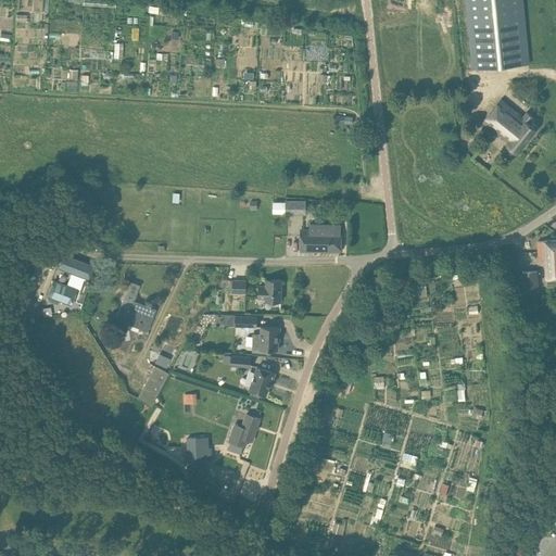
[(466,0),(472,68),(522,64),(529,63),(522,0),(466,0)]
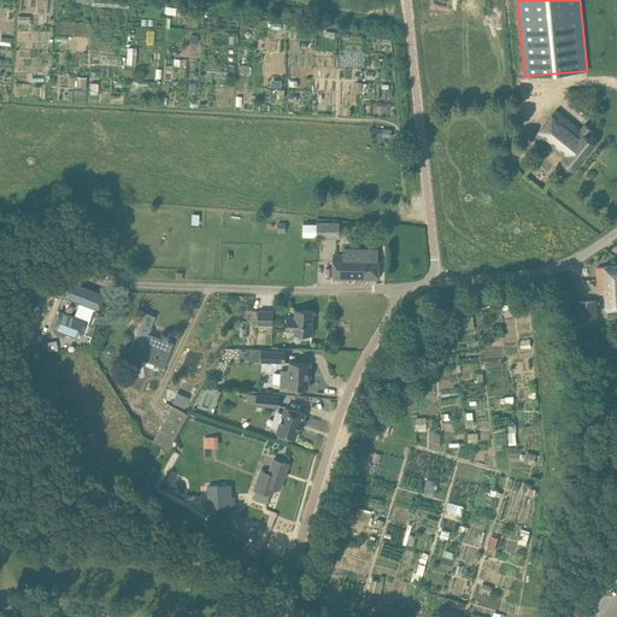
[(585,124),(580,129),(556,110),(536,135),(564,158),(562,160),(574,170),(595,142),(588,136),(593,130),(585,124)]
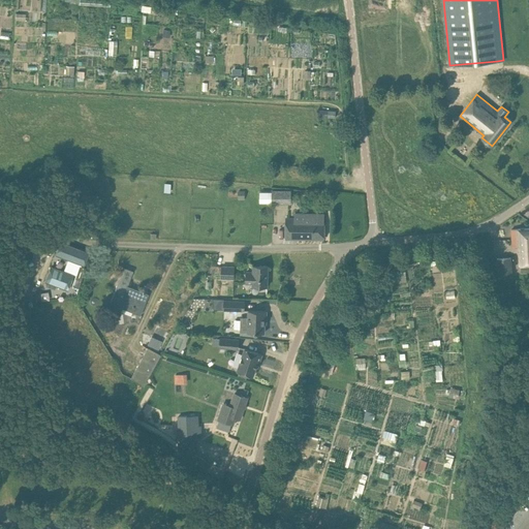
[(259,191),(259,203),(272,203),(272,204),(273,204),(291,204),(291,189),(272,189),(272,191),(259,191)]
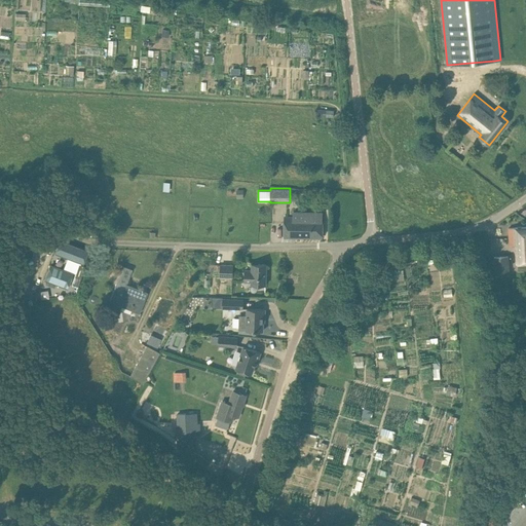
[(323,213),(312,213),(305,212),(305,218),(285,218),(285,227),(285,237),(322,237),(323,213)]
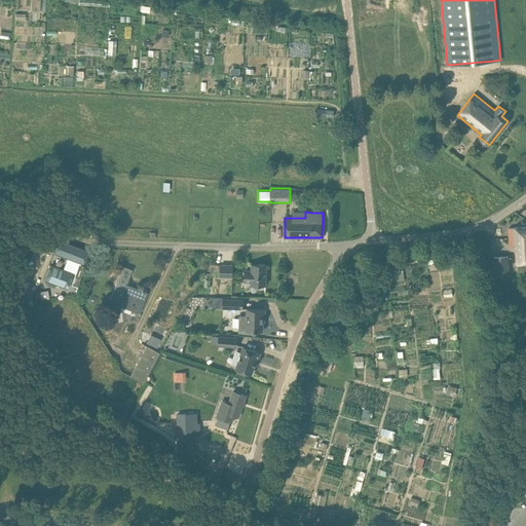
[(525,226),(516,227),(516,237),(516,240),(525,239),(525,245),(525,243),(525,226)]
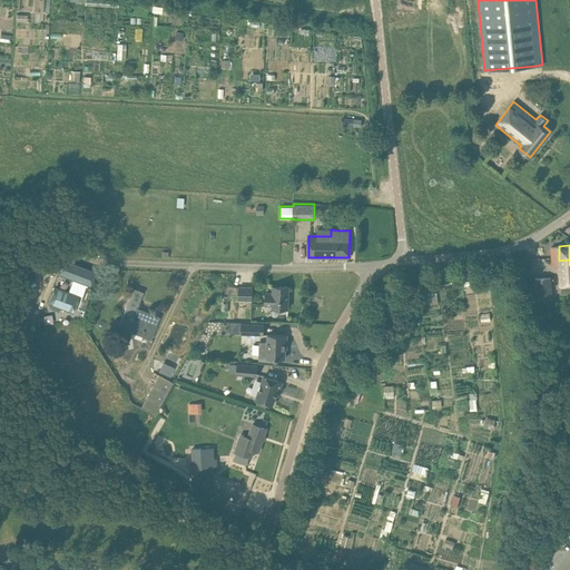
[(569,259),(559,261),(560,265),(561,293),(569,292),(569,264),(569,265),(569,259)]
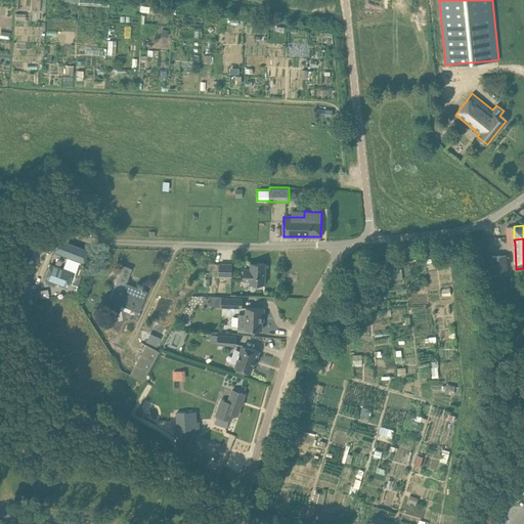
[(60,243),(56,254),(83,264),(87,253),(60,243)]
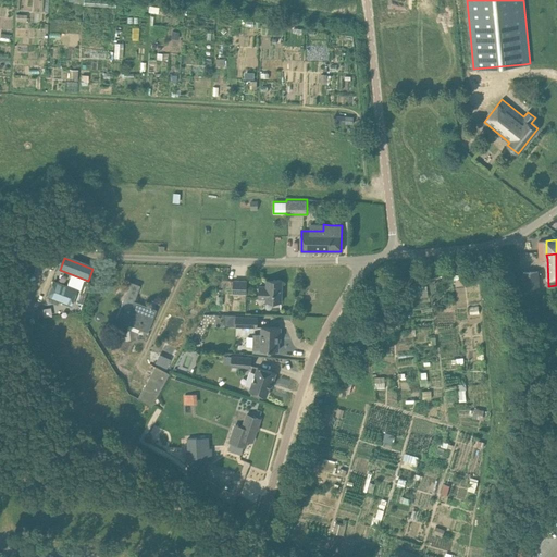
[(524,292),(540,291),(540,270),(523,271),(524,292)]
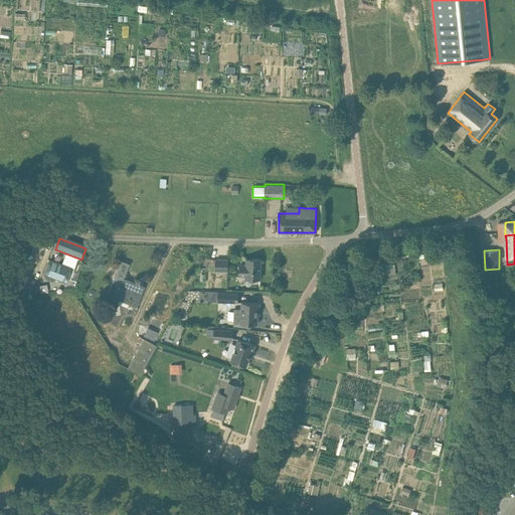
[(74,267),(73,269),(79,270),(82,261),(76,259),(74,267)]
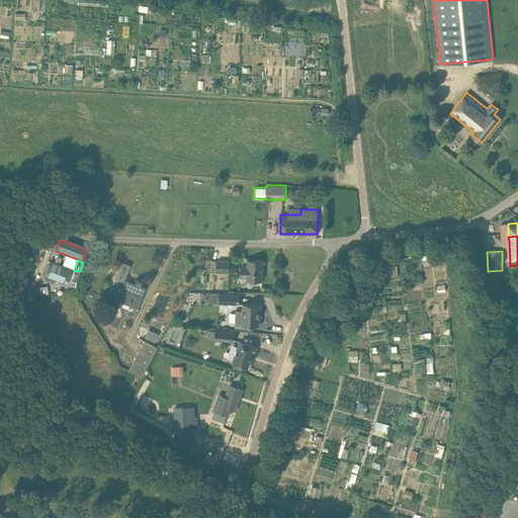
[(230,261),(218,260),(217,271),(229,272),(230,261)]
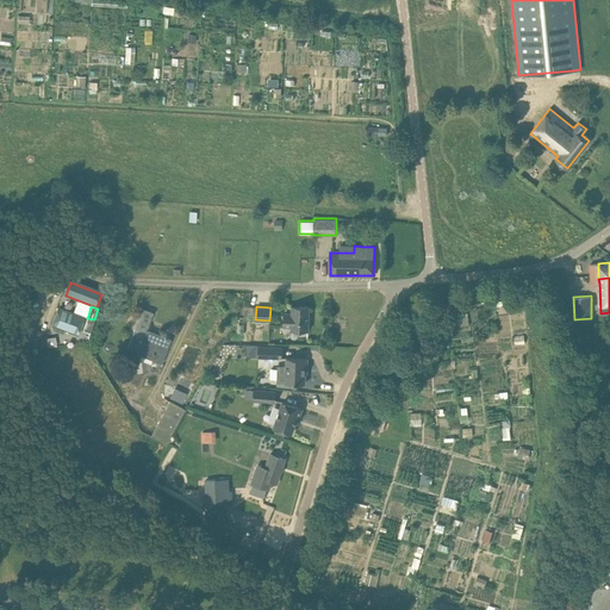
[(292,330),(297,330),(309,330),(309,306),(292,306),(292,313),(285,313),(284,327),(292,327),(292,330)]
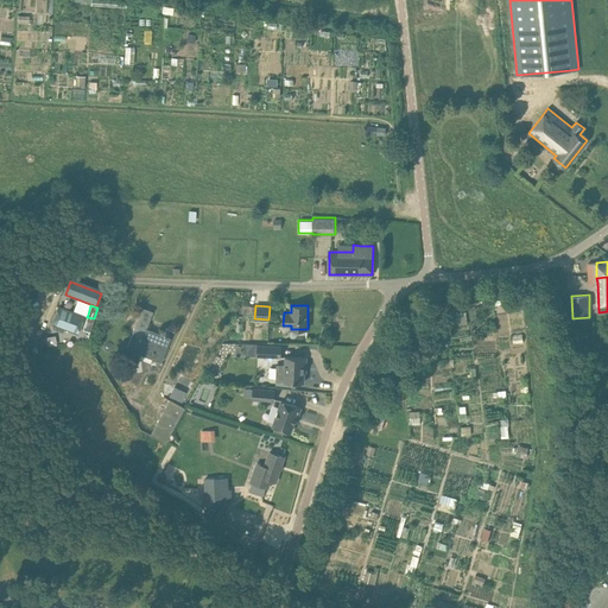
[(126,348),(160,361),(170,337),(166,336),(166,335),(164,334),(164,335),(146,328),(153,311),(141,308),(126,348)]
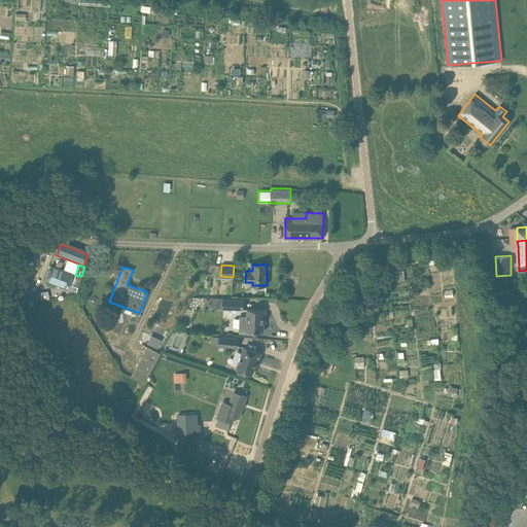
[(68,292),(74,277),(50,268),(44,283),(68,292)]
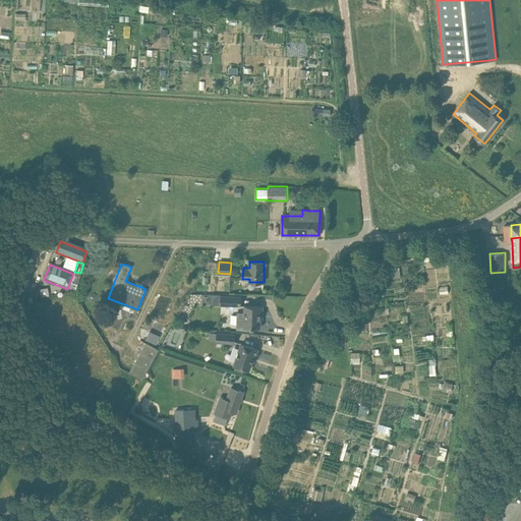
[(73,274),(71,281),(77,283),(80,273),(74,272),(73,274)]
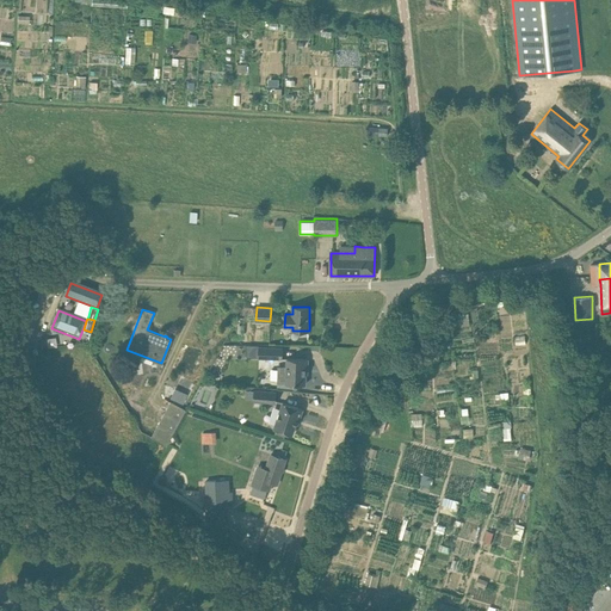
[(283,347),(259,346),(259,358),(283,359),(283,347)]
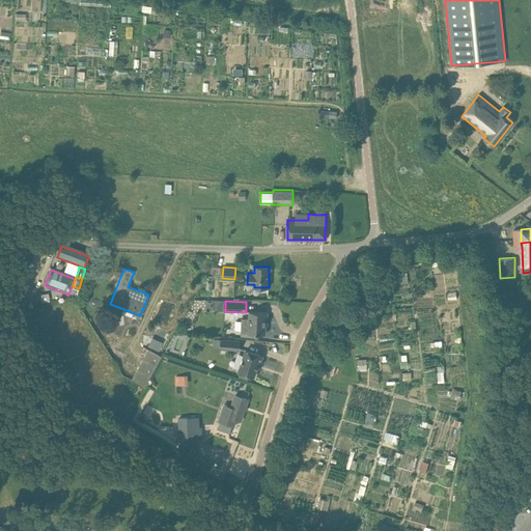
[(249,318),(242,318),(242,333),(249,333),(266,334),(266,325),(267,325),(268,312),(250,311),(249,318)]
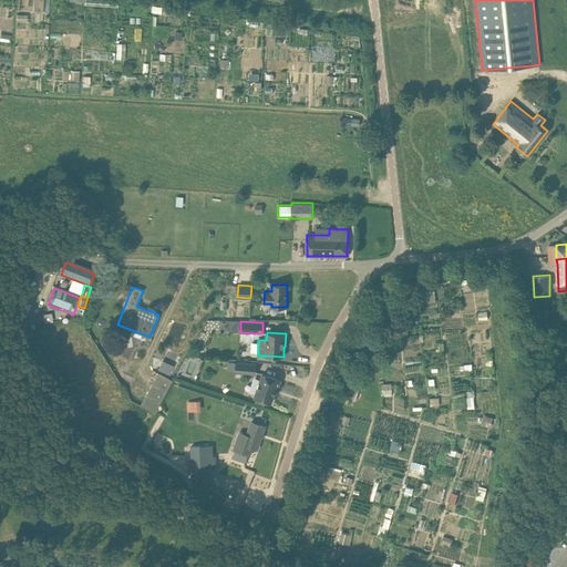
[(160,359),(156,369),(168,374),(172,364),(160,359)]
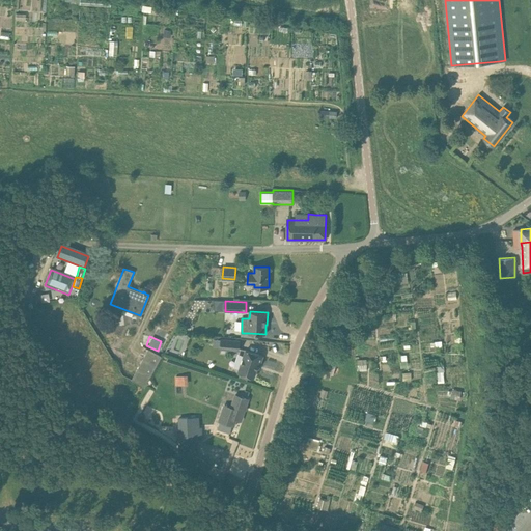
[(240,350),(240,340),(221,339),(220,348),(240,350)]
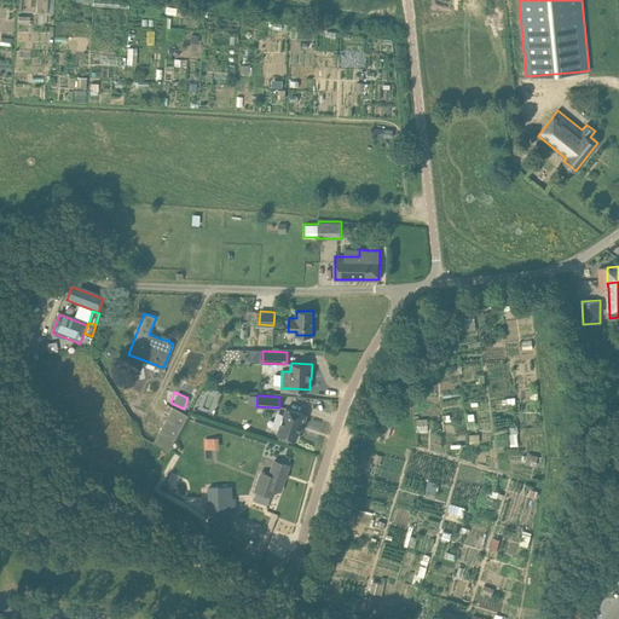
[(168,450),(189,415),(173,406),(154,443),(168,450)]
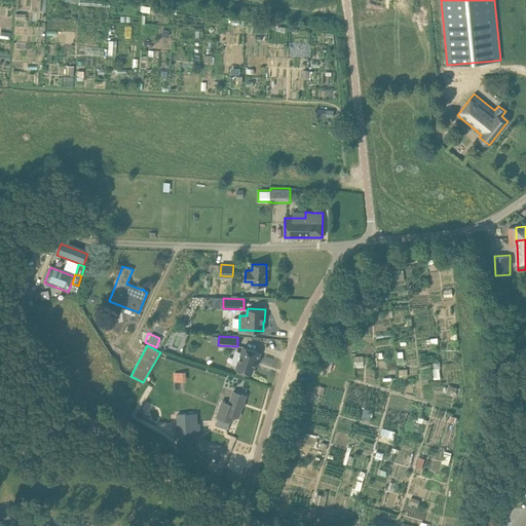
[(256,366),(260,352),(243,346),(236,369),(252,374),(255,365),(256,366)]
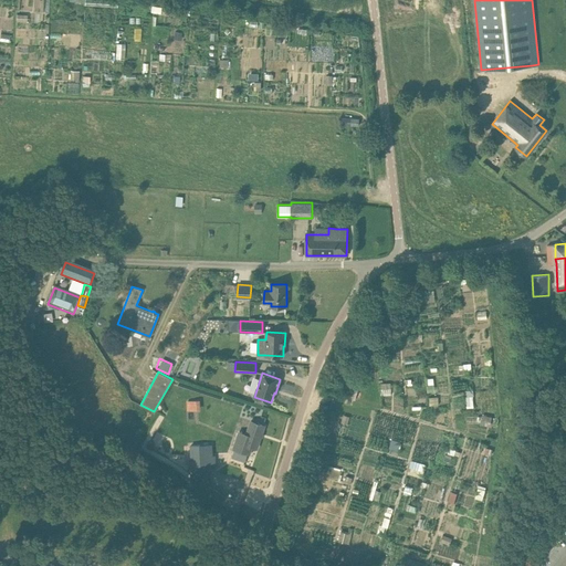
[(186,409),(199,409),(199,399),(186,400),(186,409)]
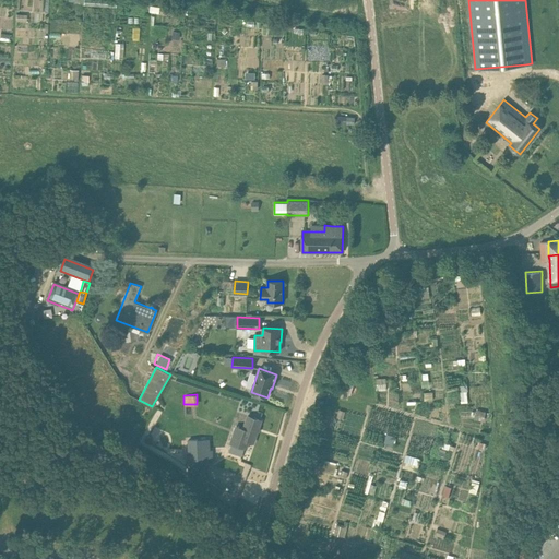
[(237,426),(230,443),(247,448),(249,441),(253,442),(261,419),(248,415),(244,429),(240,428),(240,427),(237,426)]
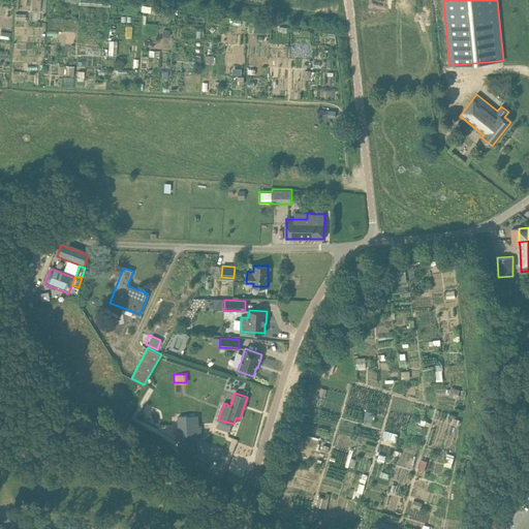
[(180,448),(178,448),(178,455),(185,459),(192,458),(195,454),(194,439),(201,438),(200,426),(199,426),(198,415),(178,416),(180,448)]
